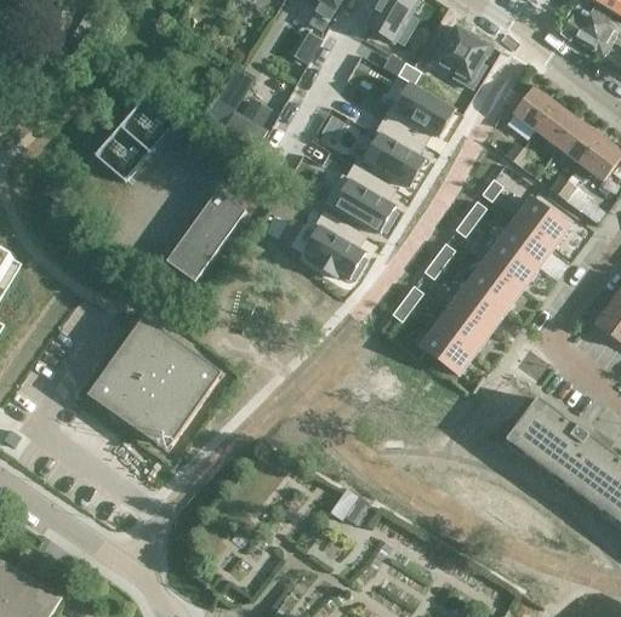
[(85,43),(112,0),(45,0),(38,13),(85,43)]
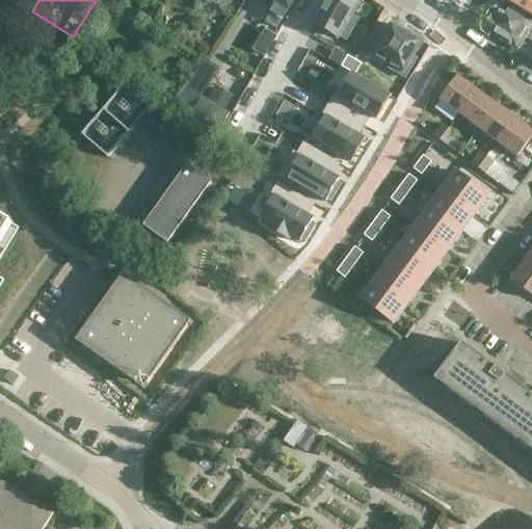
[(270,11),(282,19),(292,0),(275,0),(277,1),(270,11)]
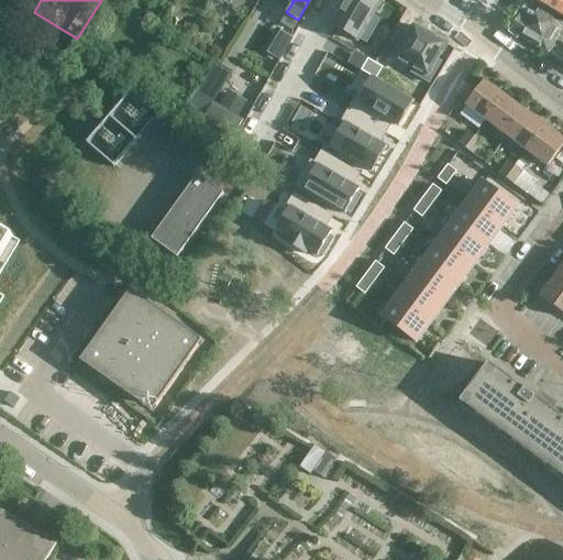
[(346,0),(333,23),(357,37),(359,35),(366,40),(379,18),(372,13),(378,2),(374,0),(346,0)]
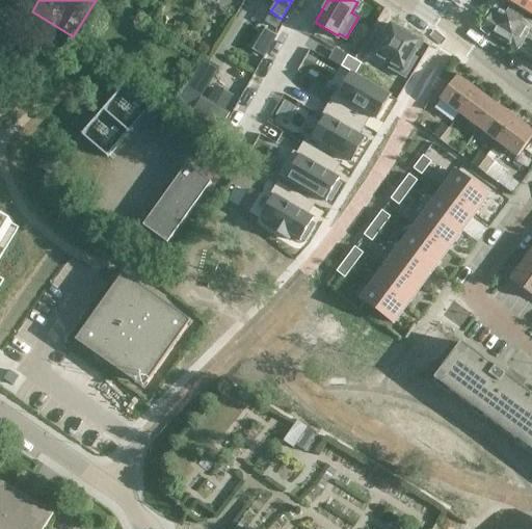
[(501,0),(496,9),(512,19),(519,6),(531,14),(531,0),(501,0)]
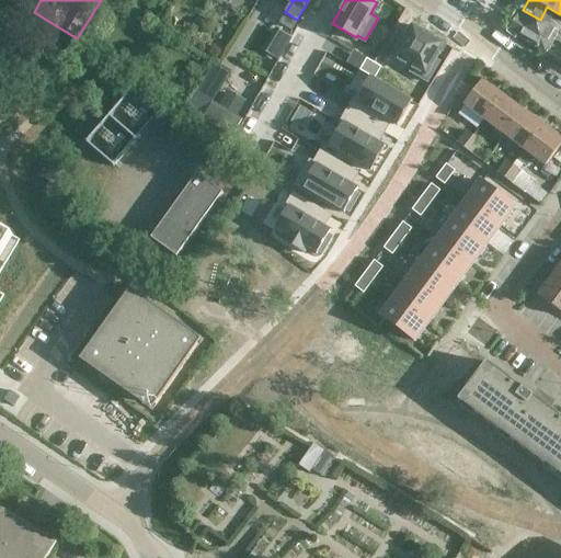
[(560,14),(547,7),(540,20),(523,10),(522,13),(519,12),(510,29),(545,49),(560,22),(560,14)]
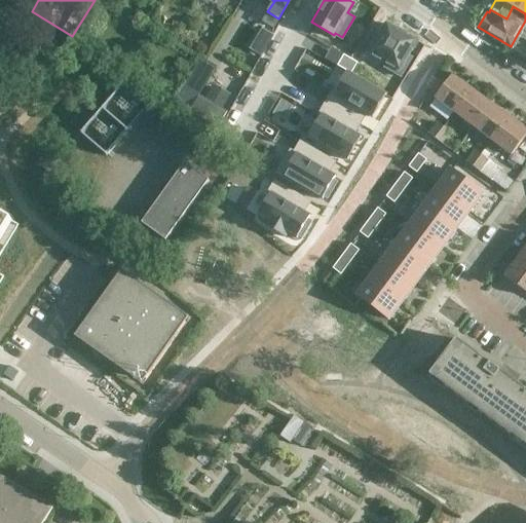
[(386,22),(369,51),(386,62),(384,66),(401,75),(412,55),(408,53),(416,39),(386,22)]
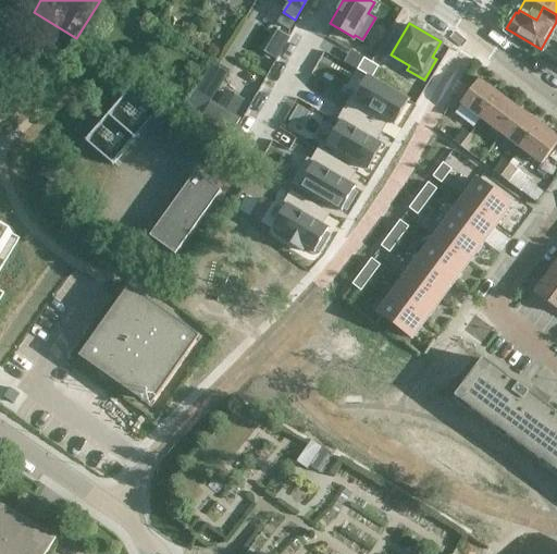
[(274,50),(285,29),(277,26),(267,47),(274,50)]
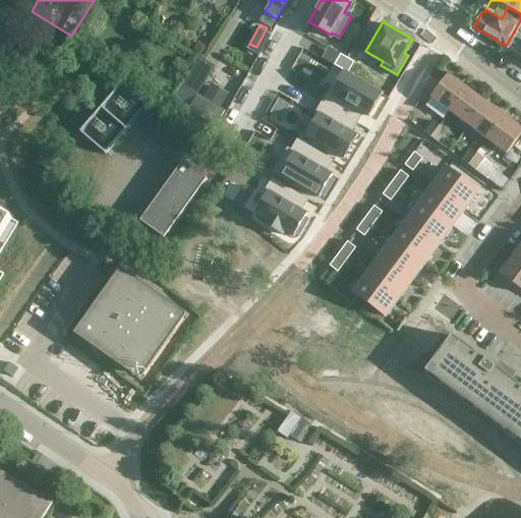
[(334,63),(341,67),(347,56),(340,52),(334,63)]
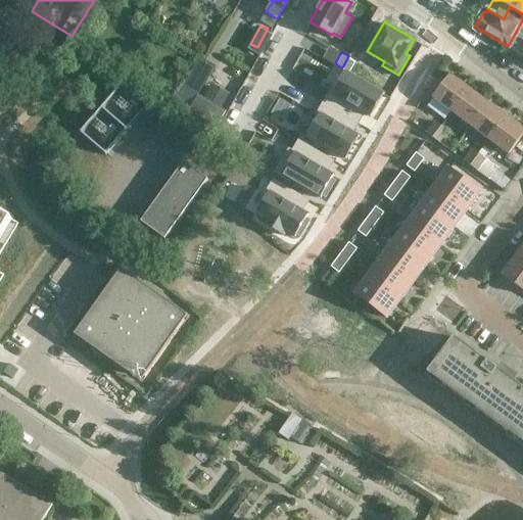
[(216,64),(199,55),(164,112),(247,161),(265,132),(199,92),(216,64)]
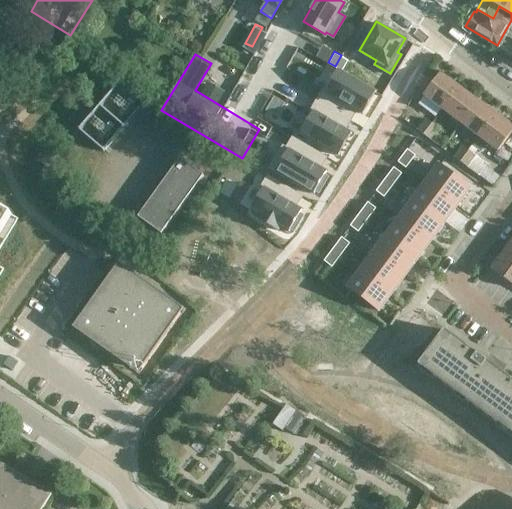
[(335,66),(342,70),(348,59),(341,55),(335,66)]
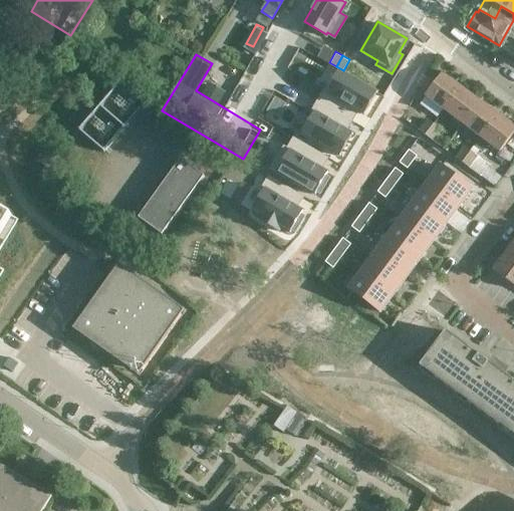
[(323,89),(317,99),(347,116),(353,107),(363,112),(375,90),(339,69),(326,91),(323,89)]
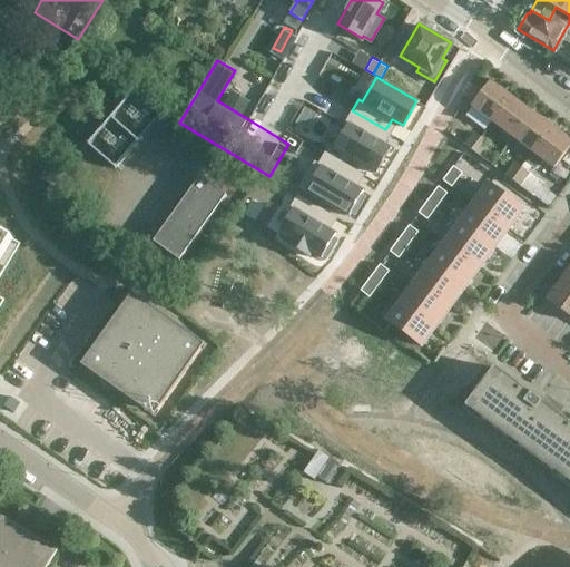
[(491,120),(511,94),(490,78),(471,105),(491,120)]
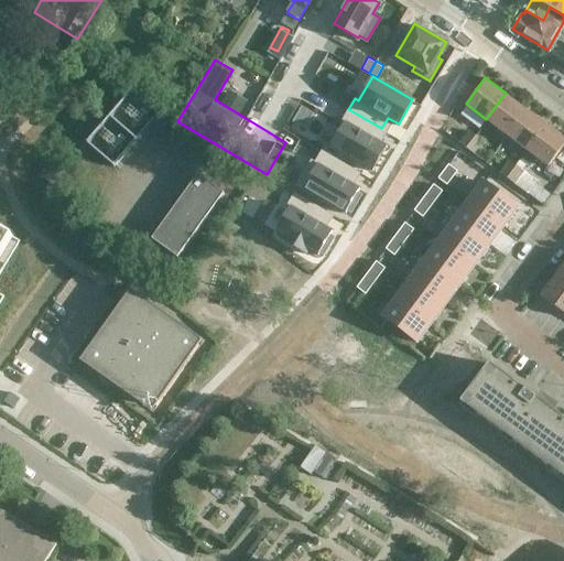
[(114,163),(160,111),(133,88),(87,141),(114,163)]
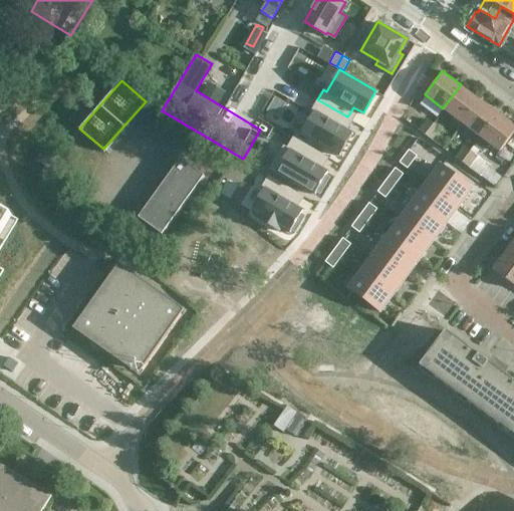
[(461,84),(443,108),(462,122),(480,98),(461,84)]
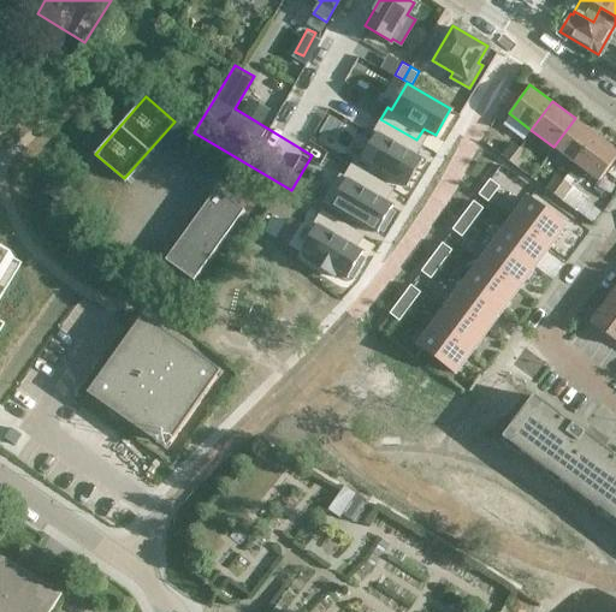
[(575,118),(554,147),(575,164),(597,135),(575,118)]
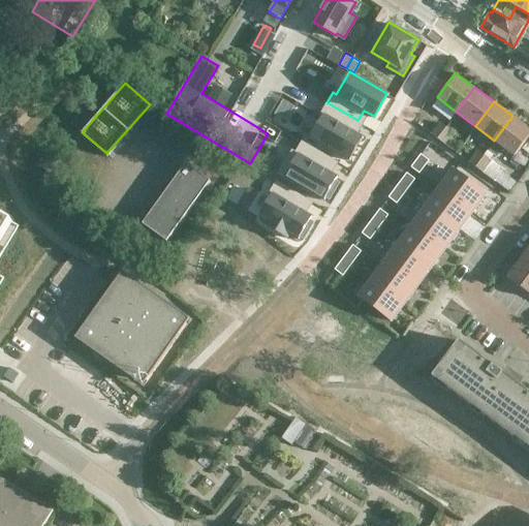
[(324,114),(311,136),(348,159),(359,143),(362,136),(352,130),(358,120),(327,102),(321,112),(324,114)]
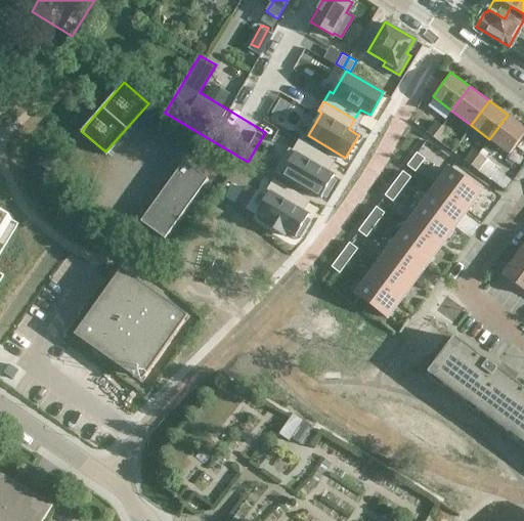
[(523,127),(508,115),(489,139),(509,154),(523,133),(523,127)]
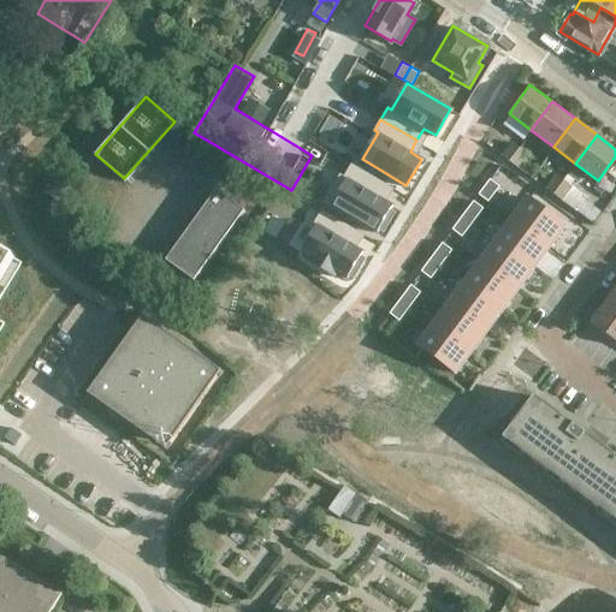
[(509,159),(520,146),(511,140),(502,153),(509,159)]
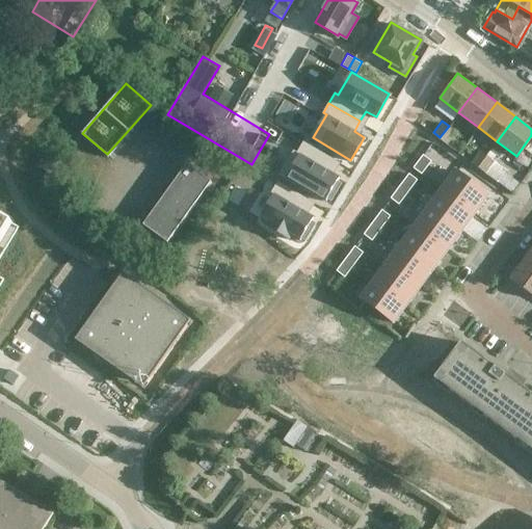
[(449,126),(440,137),(447,142),(456,131),(449,126)]
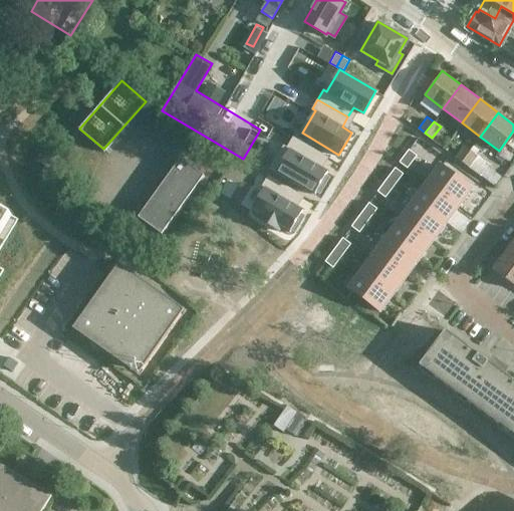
[(290,150),(277,172),(313,193),(326,171),(317,165),(323,155),(293,137),(287,148),(290,150)]
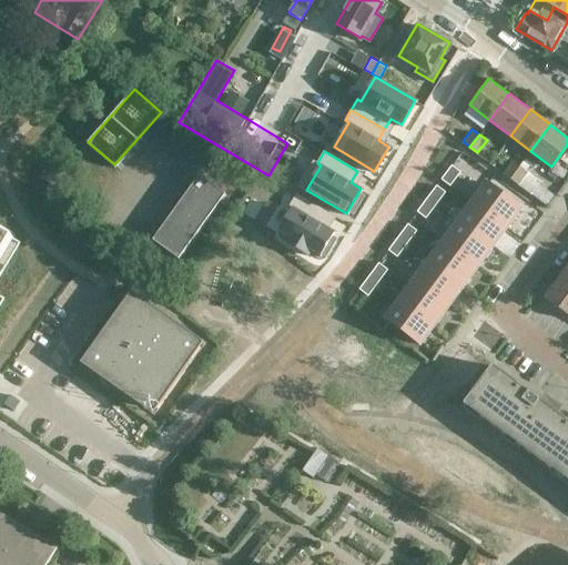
[(513,159),(504,171),(510,177),(520,164),(513,159)]
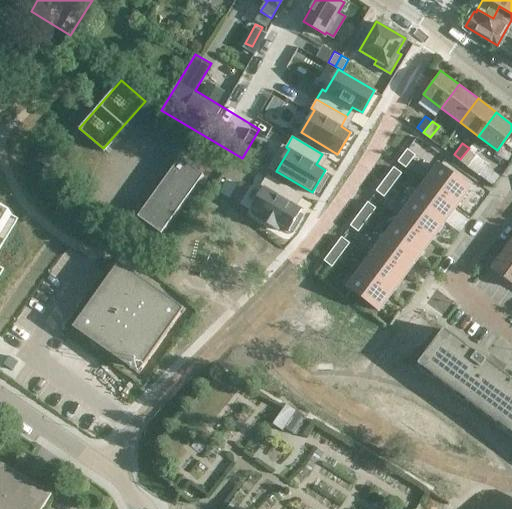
[(488,162),(469,148),(460,159),(479,174),(488,162)]
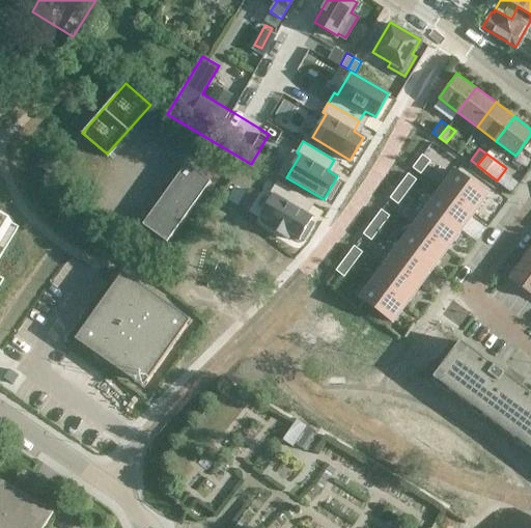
[(422,155),(413,166),(421,172),(430,161),(422,155)]
